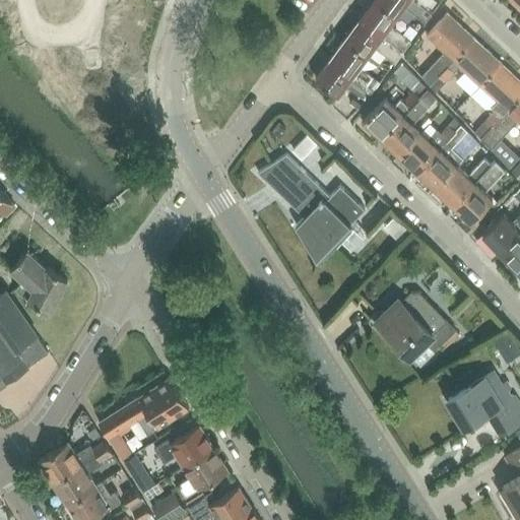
[(366,10),(359,18),(402,51),(410,40),(390,24),(396,15),(375,0),(372,0),(372,1),(371,0),(368,0),(363,7),(366,10)]
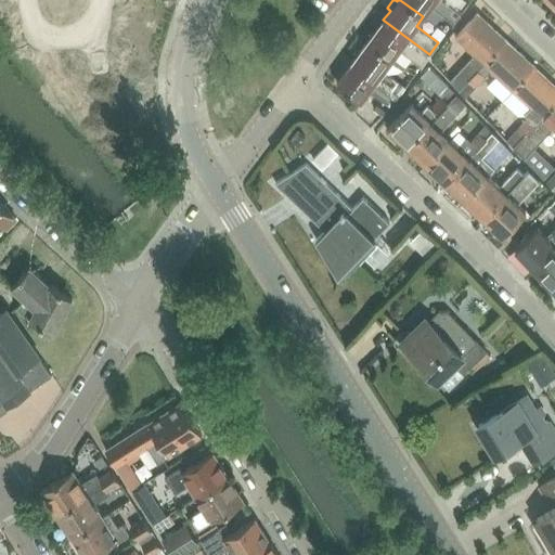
[(461,12),(443,0),(400,0),(423,16),(431,5),(453,22),(461,12)]
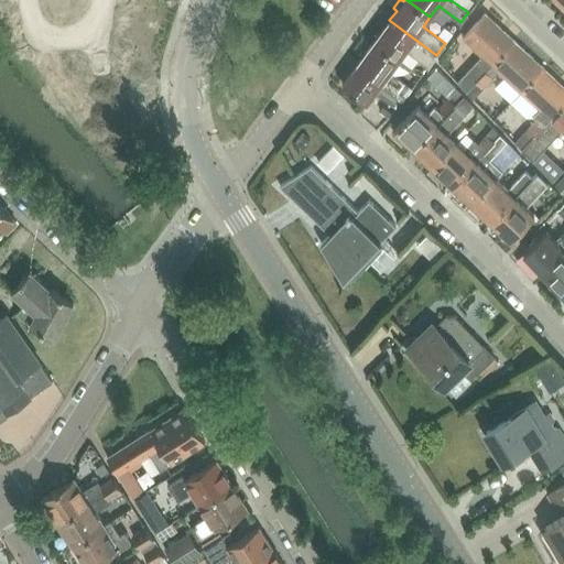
[(451,0),(468,12),(477,0),(476,0),(451,0)]
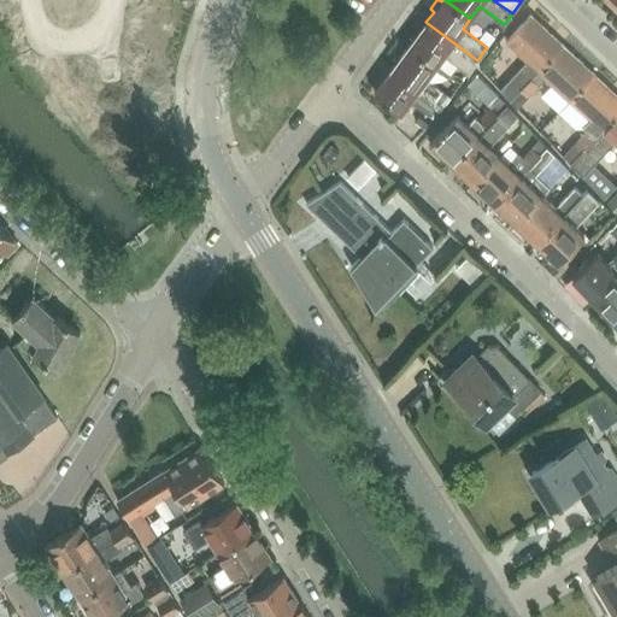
[(616,0),(606,0),(616,10),(616,0)]
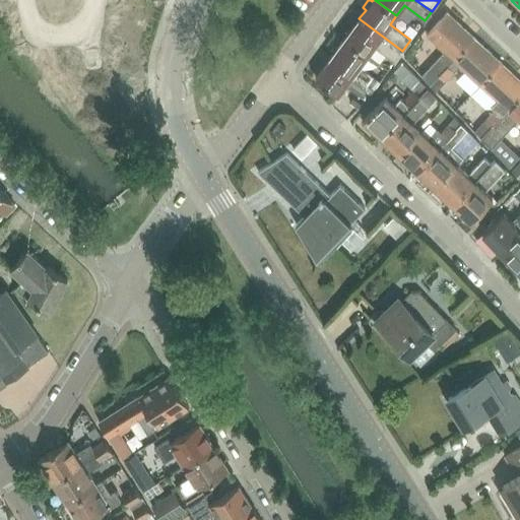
[(446,12),(426,35),(443,51),(452,60),(473,38),(446,12)]
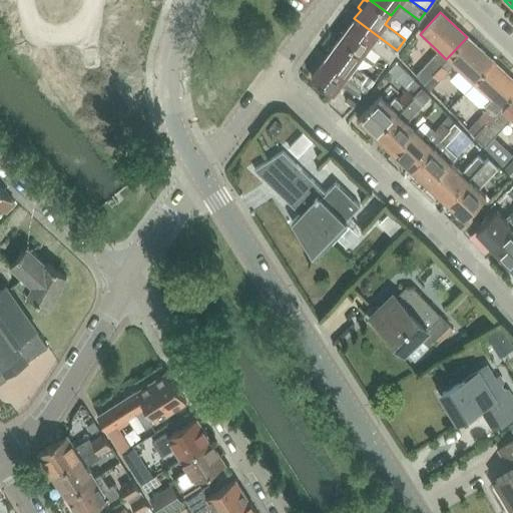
[(354,18),(340,37),(363,54),(369,45),(389,60),(397,50),(354,18)]
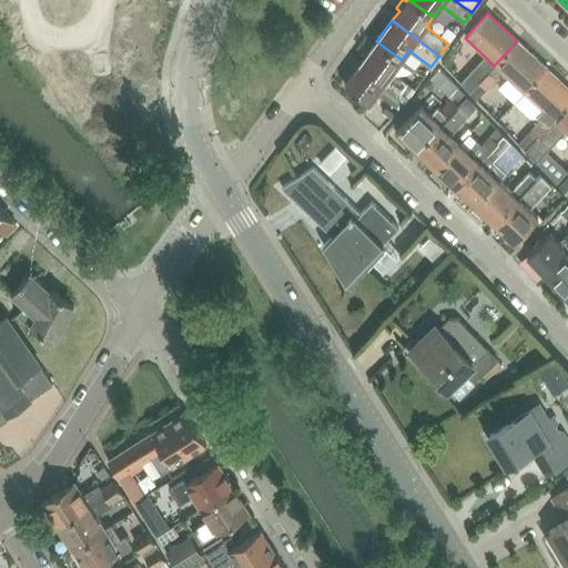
[(376,41),(361,63),(398,91),(399,91),(405,83),(392,73),(402,60),(376,41)]
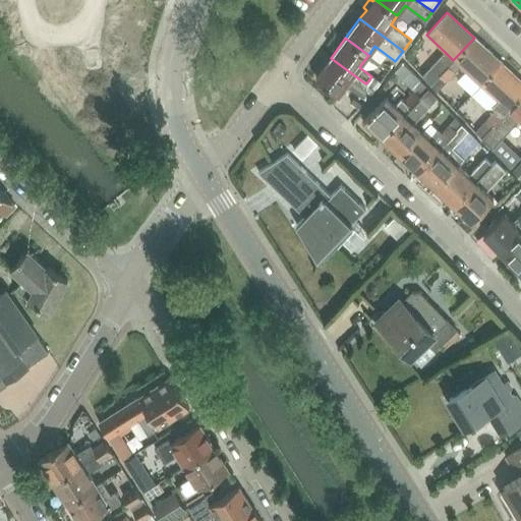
[(453,60),(430,84),(430,85),(437,92),(454,72),(460,66),(465,70),(480,85),(502,63),(474,38),(453,60)]
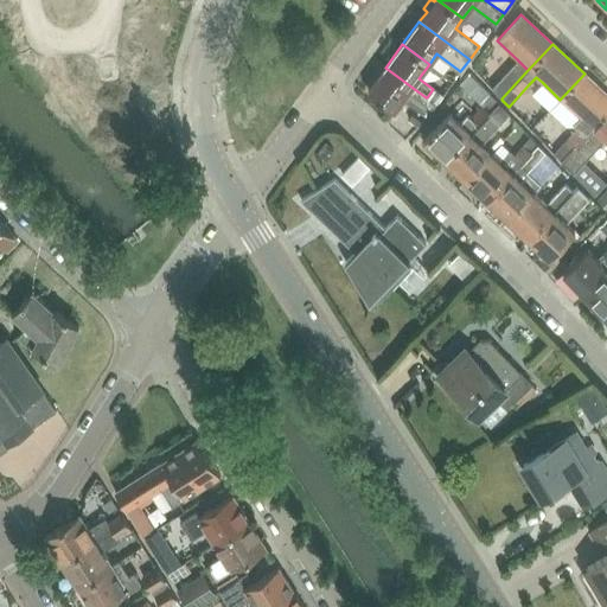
[(517,59),(491,88),(494,91),(502,98),(528,70),(517,59)]
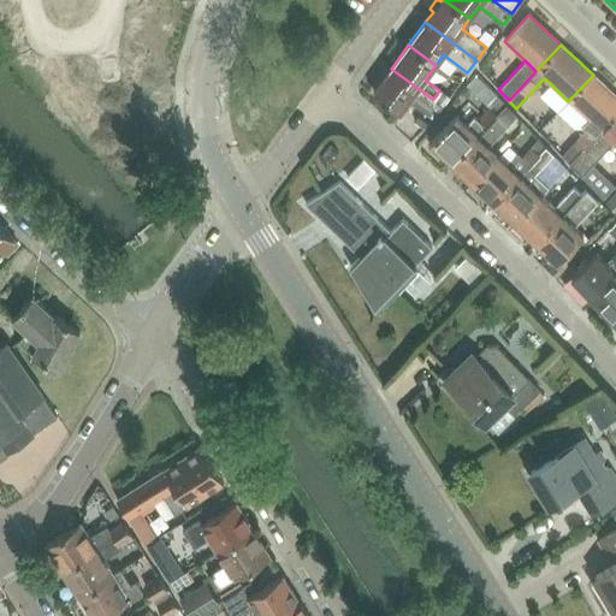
[(432,99),(391,69),(373,92),(401,112),(409,100),(432,118),(442,105),(439,104),(433,99),(432,99)]
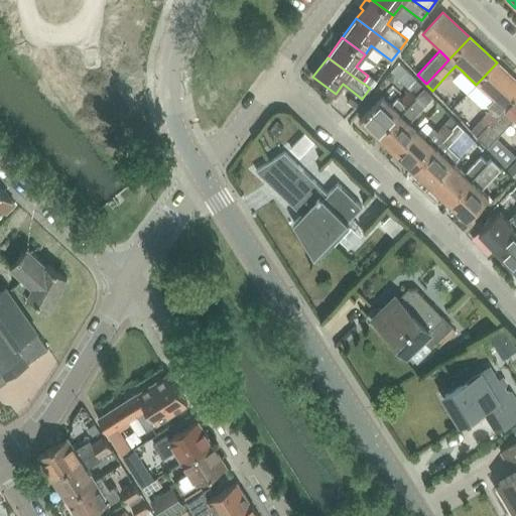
[(515,80),(497,62),(476,85),(493,101),(488,107),(489,108),(481,117),(482,119),(488,124),(515,94),(515,80)]
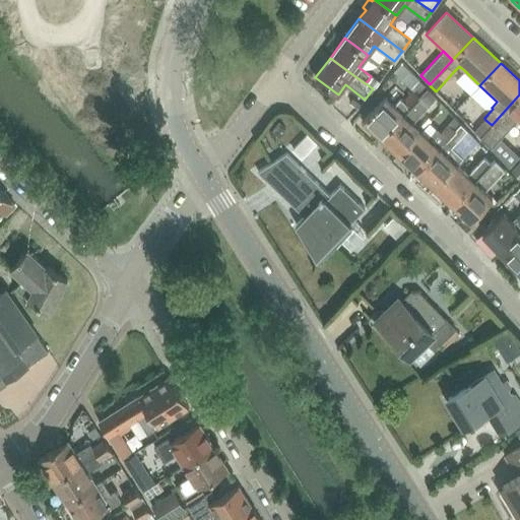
[(371,76),(366,83),(371,87),(373,88),(378,81),(371,76)]
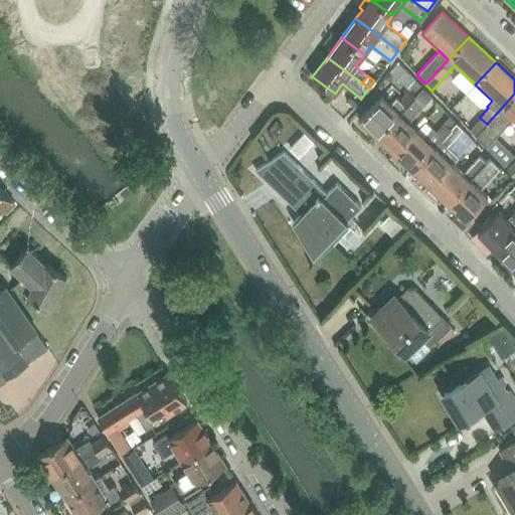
[(415,96),(422,88),(423,88),(417,81),(399,100),(397,97),(390,104),(381,96),(360,118),(361,120),(359,122),(366,129),(369,127),(378,135),(415,96)]
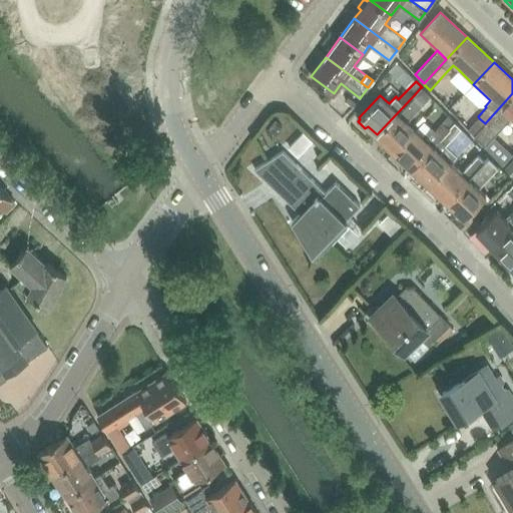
[(430,95),(421,87),(414,95),(377,134),(394,151),(415,128),(406,120),(430,95)]
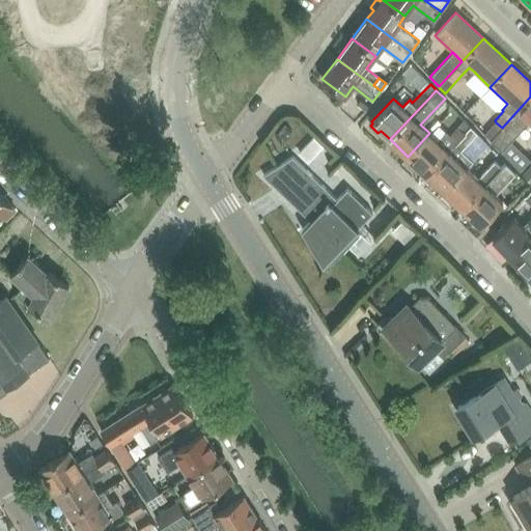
[(363,95),(357,105),(360,107),(364,110),(370,102),(363,95)]
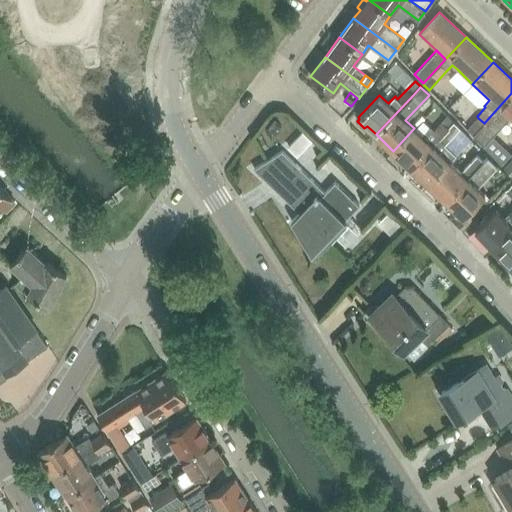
[(511,93),(484,123),(473,136),(483,146),(509,118),(511,120),(511,93)]
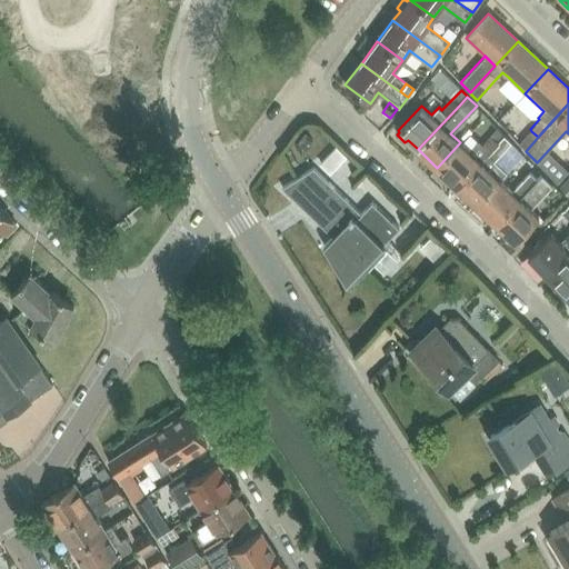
[(530,129),(517,143),(519,145),(526,151),(538,137),(531,131),(530,129)]
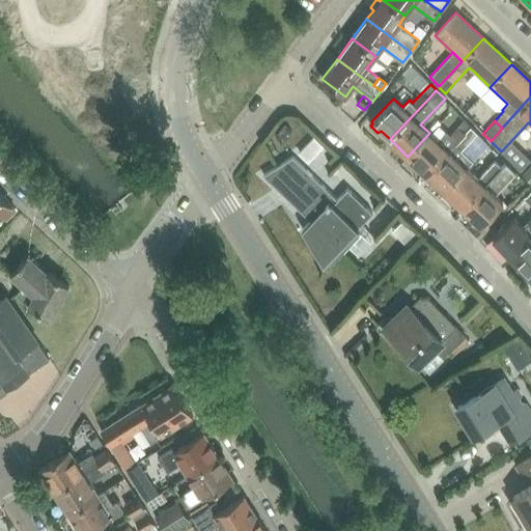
[(440,142),(429,133),(408,157),(426,174),(465,133),(458,127),(448,138),(446,136),(440,142)]
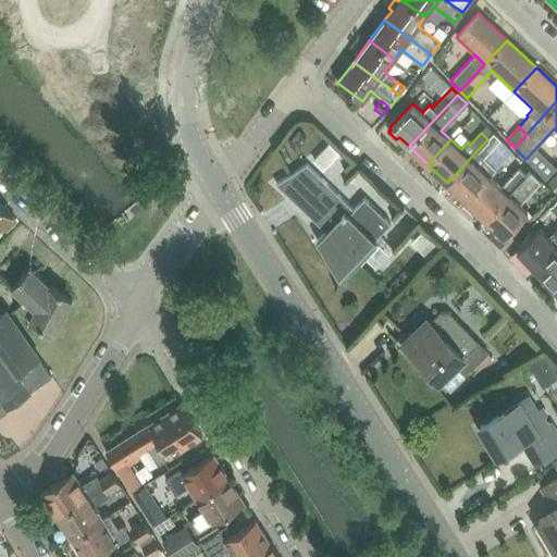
[(487,139),(447,183),(466,200),(490,176),(496,169),(495,168),(483,157),(500,139),(494,133),(487,139)]
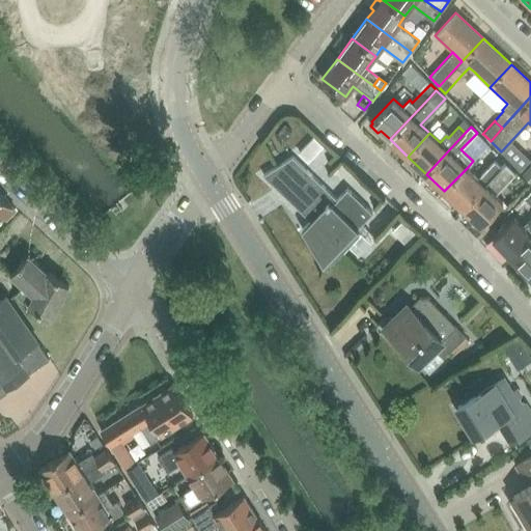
[(308,161),(322,145),(313,137),(299,152),(308,161)]
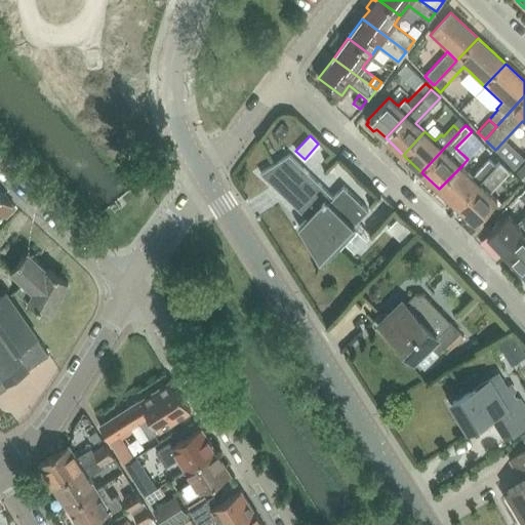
[(288,155),(259,173),(298,210),(304,206),(311,213),(298,228),(311,239),(308,242),(322,256),(319,259),(320,260),(339,239),(352,227),(354,228),(354,227),(353,226),(367,210),(342,187),(332,197),(288,155)]
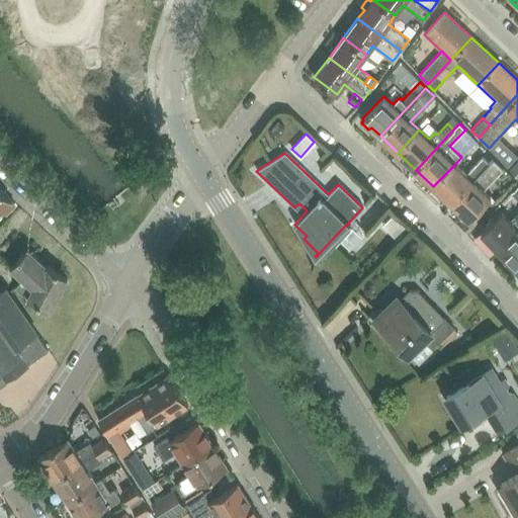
[(455,164),(433,186),(450,202),(489,163),(483,156),(465,174),(455,164)]
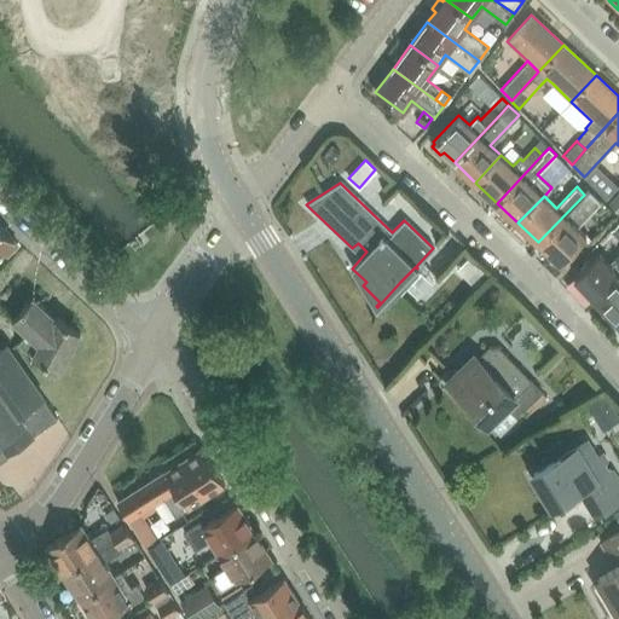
[(584,195),(538,242),(539,243),(560,264),(565,258),(570,262),(580,250),(576,247),(586,236),(577,226),(600,201),(588,190),(584,195)]
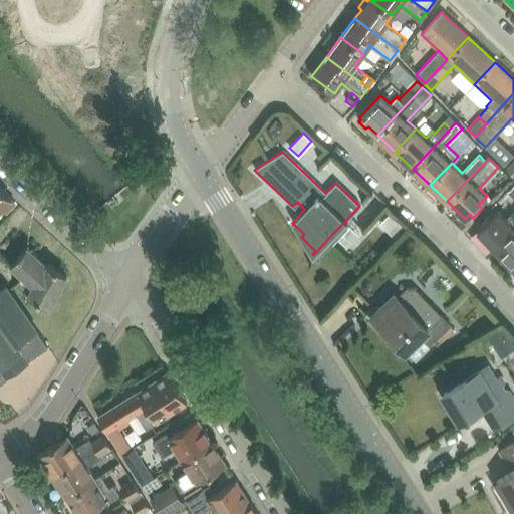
[(513,159),(505,168),(513,176),(513,159)]
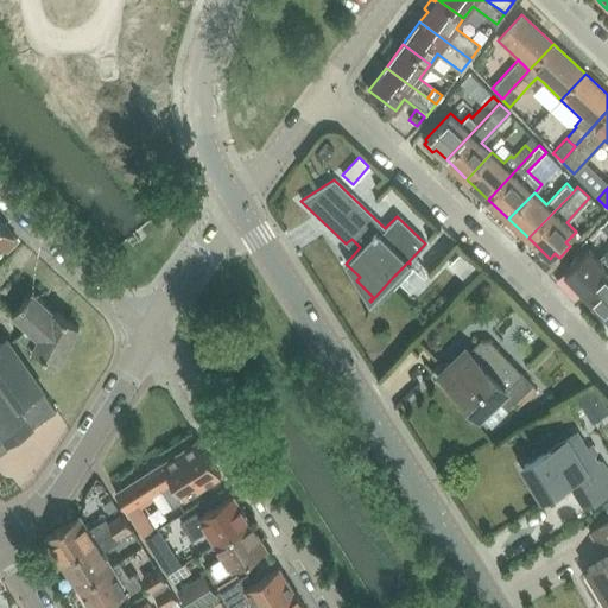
[(13,235),(0,221),(0,248),(4,246),(7,249),(17,239),(13,235)]
